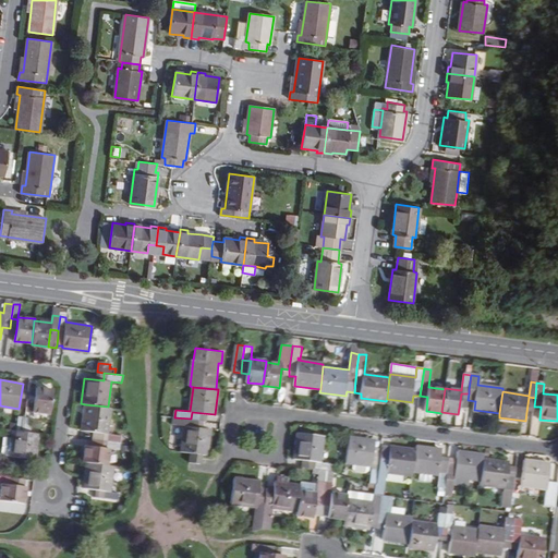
[(50,413),(53,390),(37,388),(34,411),(50,413)]
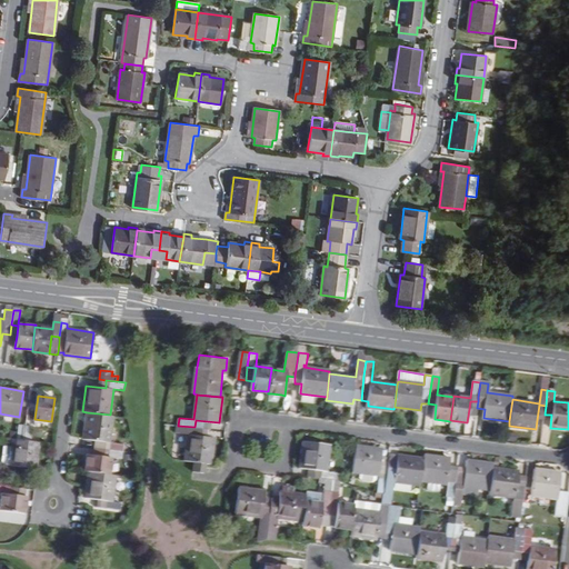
[(87,412),(83,438),(96,440),(109,441),(112,416),(110,415),(87,412)]
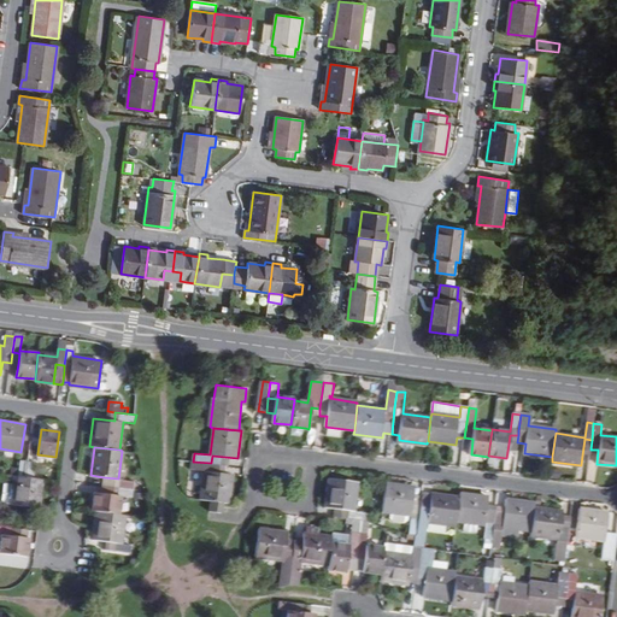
[(18,476),(25,477),(28,460),(21,459),(18,476)]
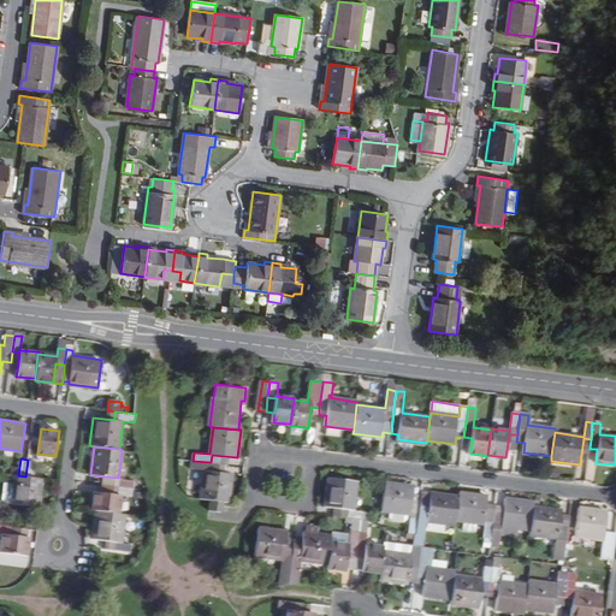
[(34,477),(36,461),(28,460),(25,477),(34,477)]
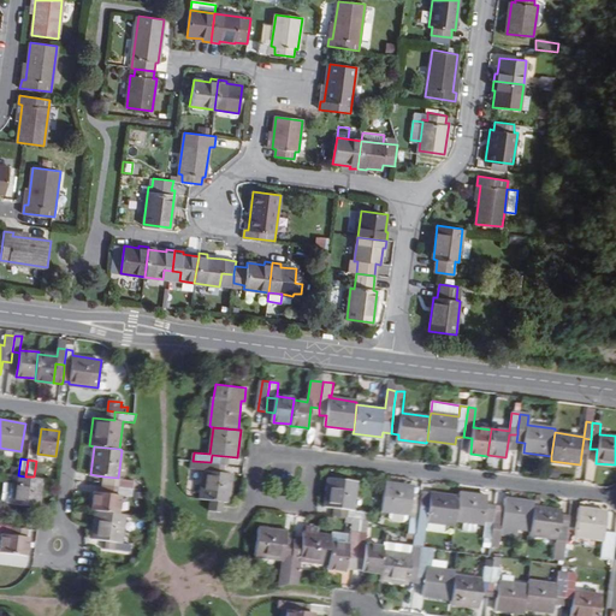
[(200,499),(212,501),(223,502),(229,503),(234,473),(220,472),(221,465),(211,462),(193,461),(191,468),(203,469),(200,499)]
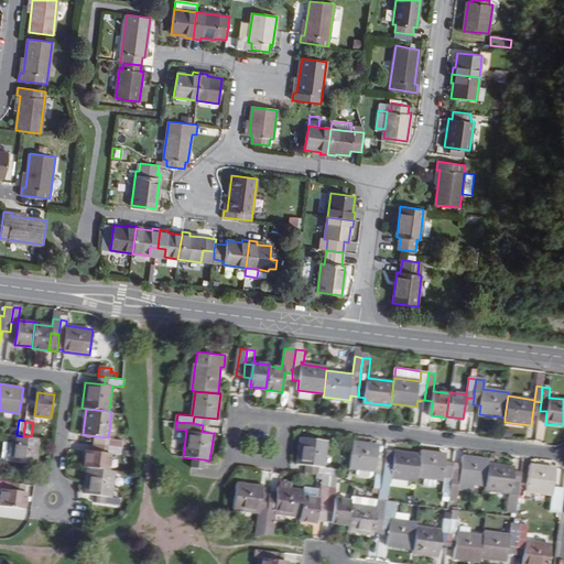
[(23,436),(17,435),(13,434),(10,461),(35,465),(40,437),(31,436),(23,436)]
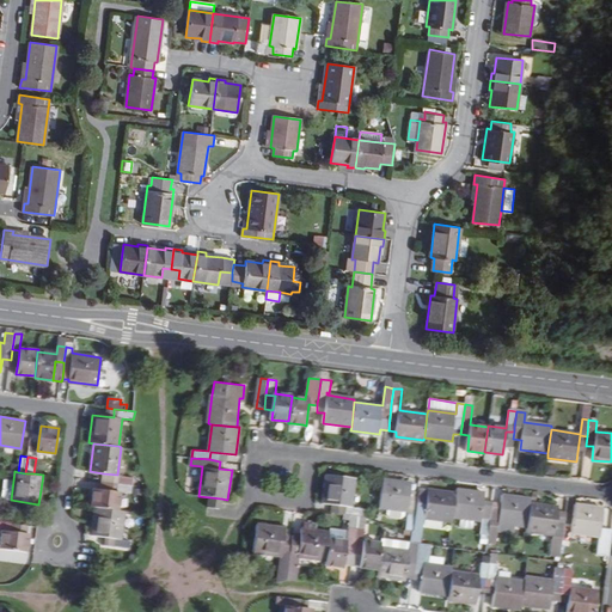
[(103,473),(102,482),(117,483),(118,476),(117,475),(103,473)]
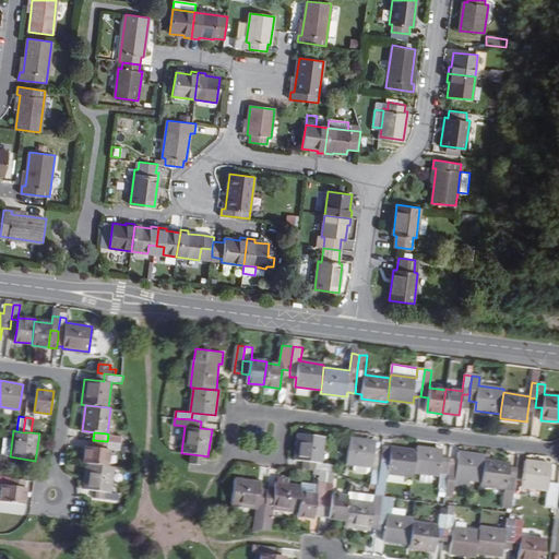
[(296,460),(308,462),(307,468),(328,471),(331,472),(332,464),(321,463),(324,437),(299,433),(296,460)]
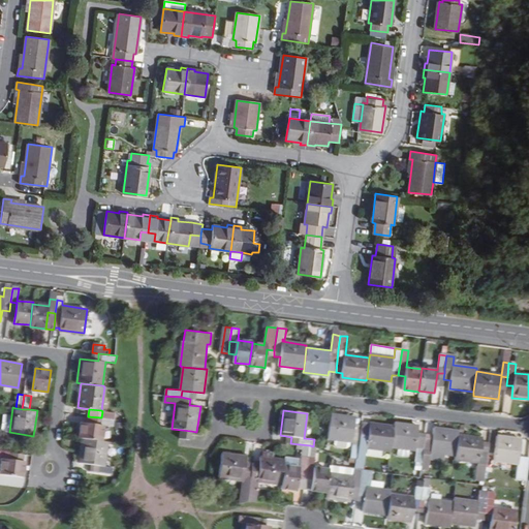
[(115,419),(116,412),(102,411),(101,417),(115,419)]
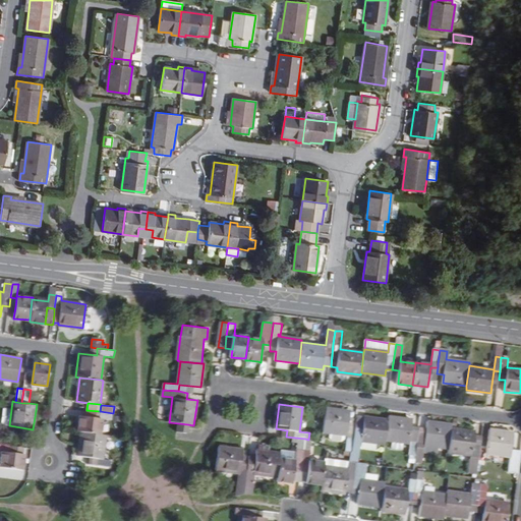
[(350,417),(350,411),(327,408),(324,432),(348,436),(346,451),(346,452),(352,452),(354,439),(355,426),(355,425),(349,424),(350,417)]
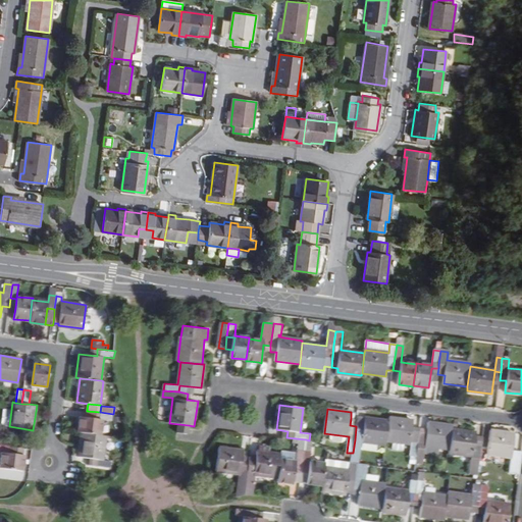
[(81,416),(79,432),(82,432),(102,434),(103,419),(112,421),(113,414),(100,412),(99,418),(87,417),(81,416)]
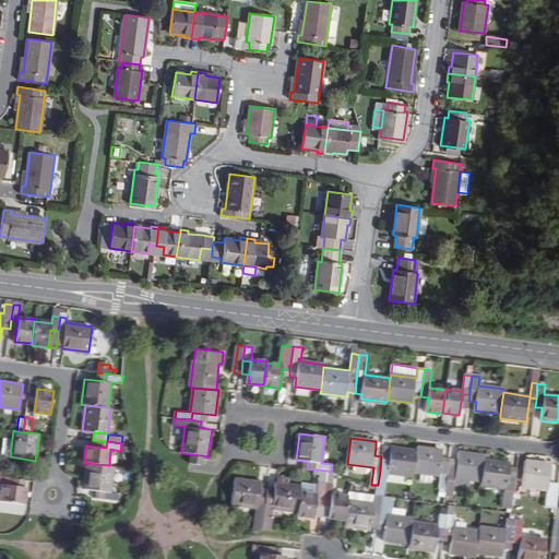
[(391,459),(393,447),(382,445),(382,449),(381,456),(381,458),(391,459)]
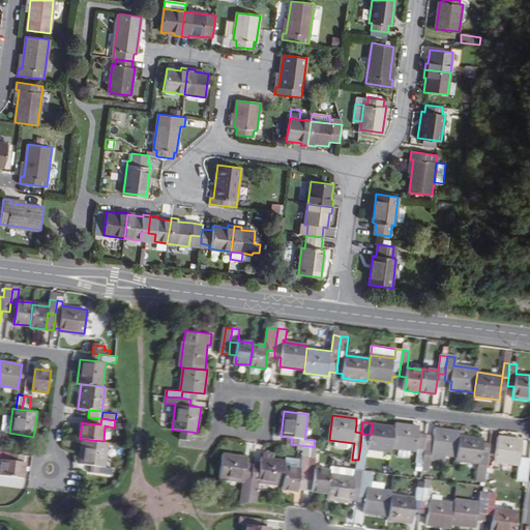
[(392,451),(392,447),(395,427),(373,423),(371,435),(361,434),(360,446),(358,460),(365,461),(366,448),(370,448),(392,451)]
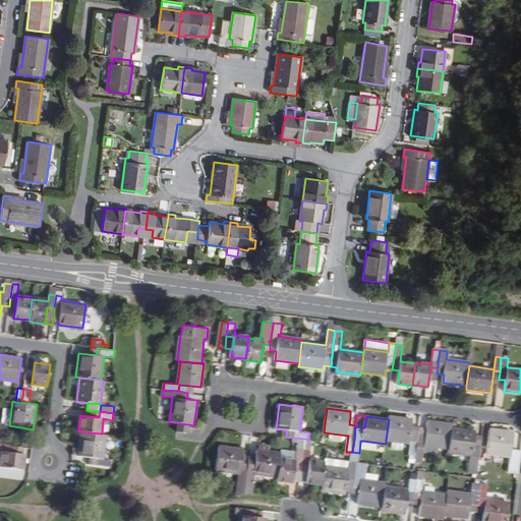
[(413,419),(389,416),(389,419),(386,440),(410,443),(410,442),(412,426),(413,419)]
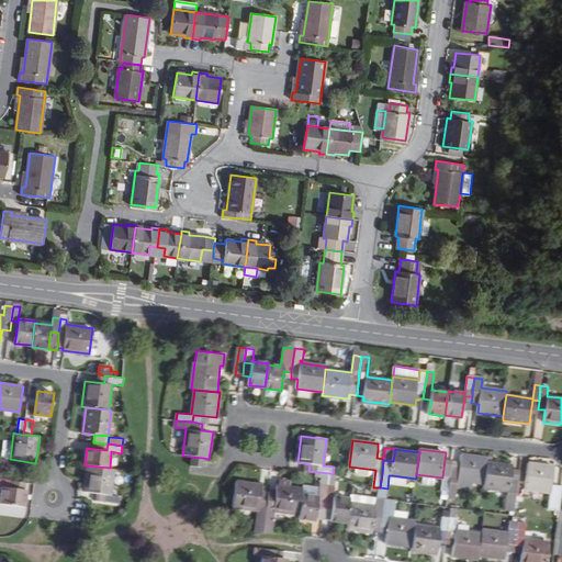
[(462,453),(461,462),(459,479),(458,482),(473,483),(484,484),(487,462),(487,458),(462,453)]
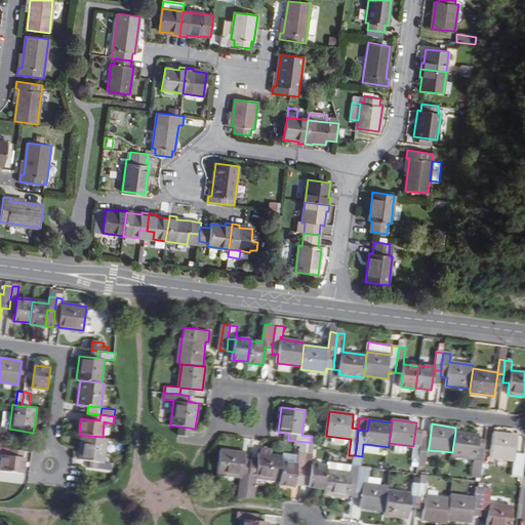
[(178,435),(189,436),(190,428),(180,427),(178,435)]
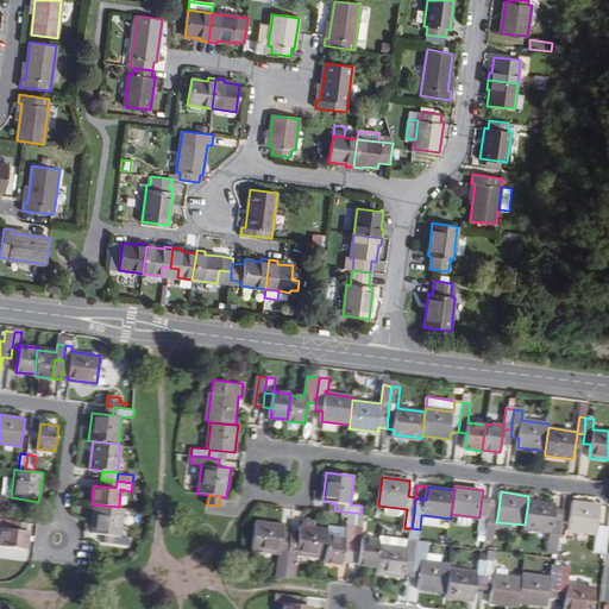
[(488,518),(490,500),(482,498),(479,516),(481,516),(488,518)]
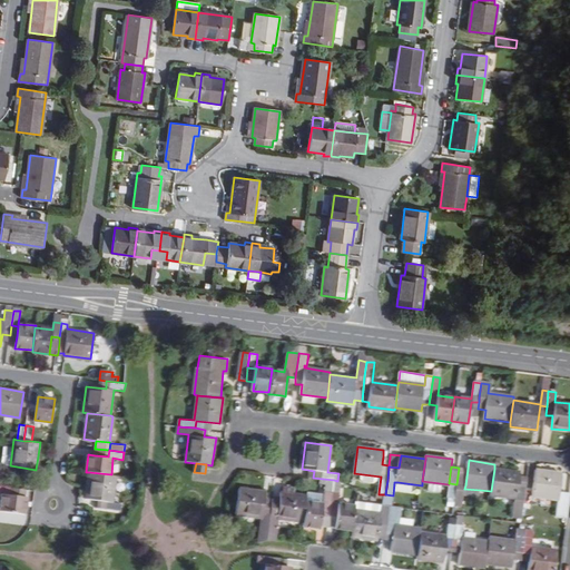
[(468,469),(459,468),(457,484),(463,485),(462,495),(479,498),(480,490),(464,489),(465,485),(468,469)]
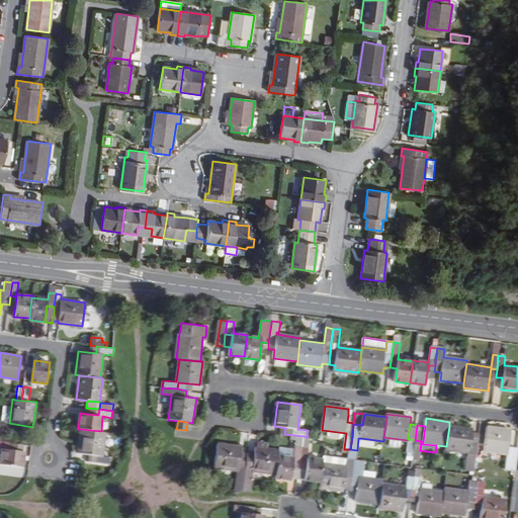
[(470,442),(472,429),(449,426),(446,446),(445,450),(468,452),(465,471),(475,472),(476,460),(479,443),(470,442)]
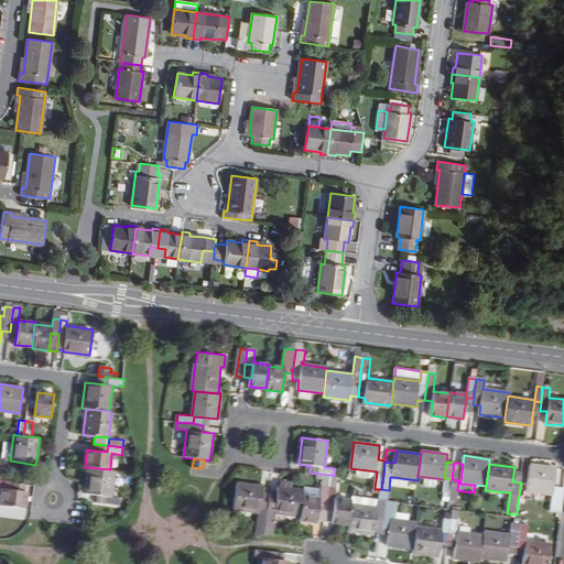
[(530,473),(529,481),(521,480),(521,483),(518,501),(527,502),(528,490),(553,494),(553,487),(556,467),(531,464),(530,473)]
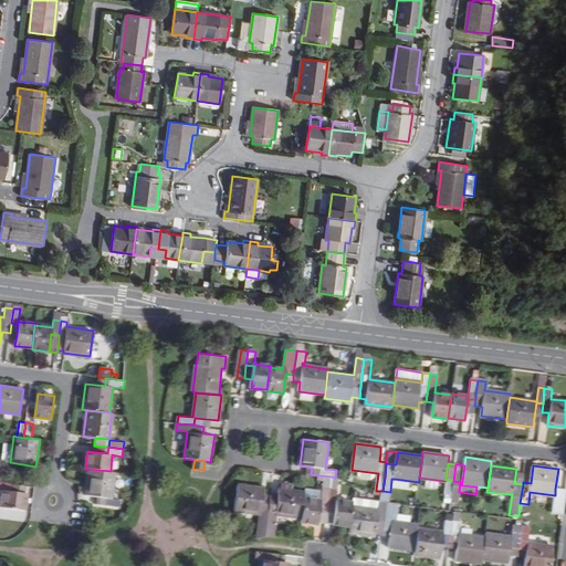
[(115,472),(111,471),(88,469),(85,495),(106,498),(105,505),(121,507),(121,500),(112,499),(115,472)]
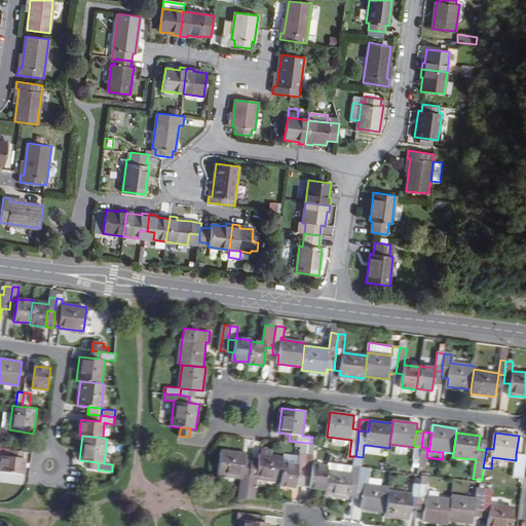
[(486,448),(487,441),(479,439),(478,449),(486,450),(486,448)]
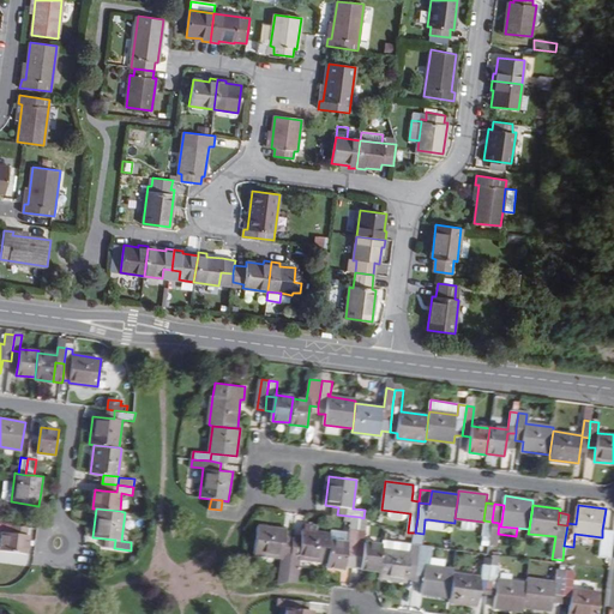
[(14,517),(14,516),(0,513),(0,523),(12,525),(19,525),(20,518),(14,517)]
